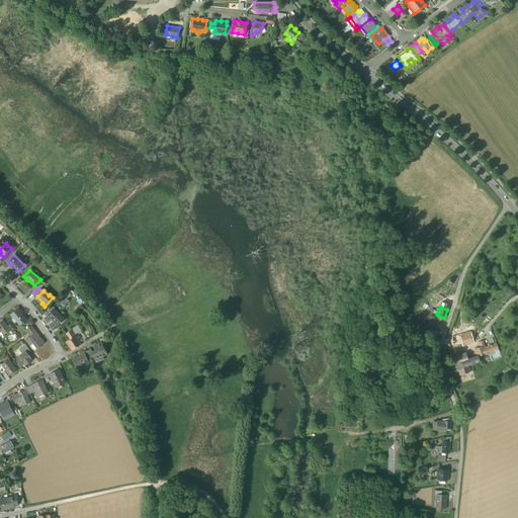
[(14,318),(20,325),(26,320),(18,309),(10,315),(13,319),(14,318)]
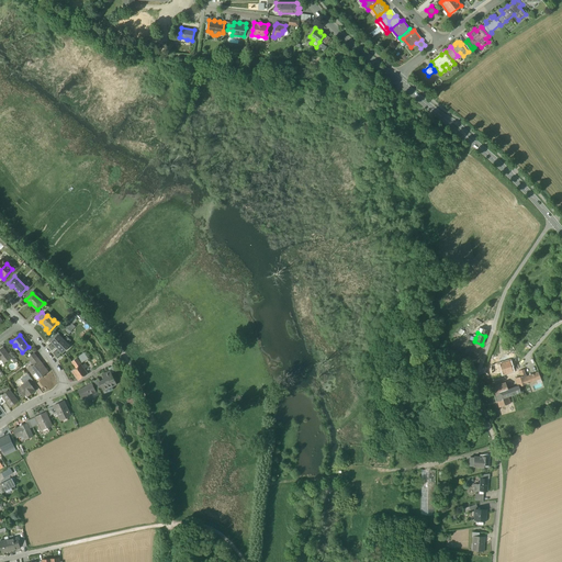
[(55,345),(63,352),(69,346),(65,343),(65,344),(57,336),(56,336),(52,341),(51,341),(55,346),(55,345)]
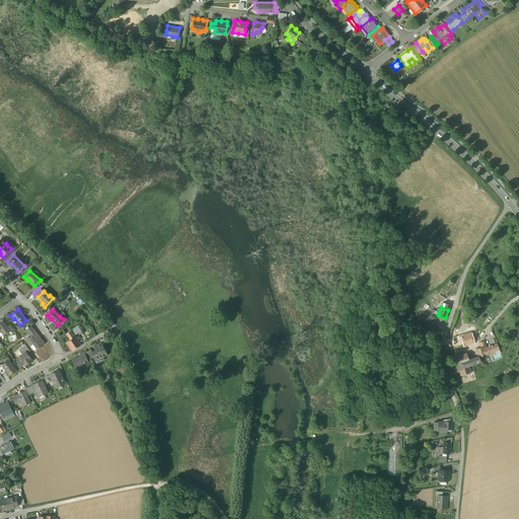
[(0,330),(4,336),(10,330),(7,327),(3,320),(0,322),(0,330)]
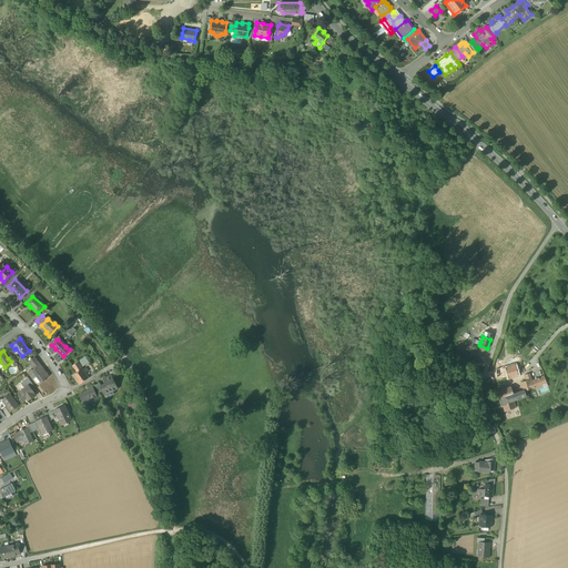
[(78,363),(81,367),(89,363),(84,357),(78,363)]
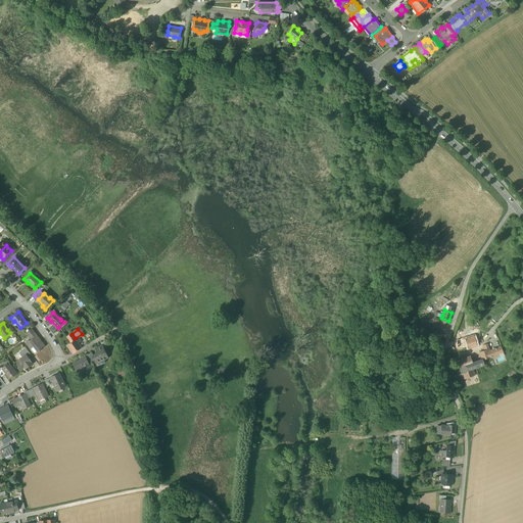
[(33,345),(38,351),(41,349),(45,346),(42,342),(42,343),(39,340),(36,336),(37,336),(34,332),(29,336),(32,339),(26,343),(30,348),(33,345)]
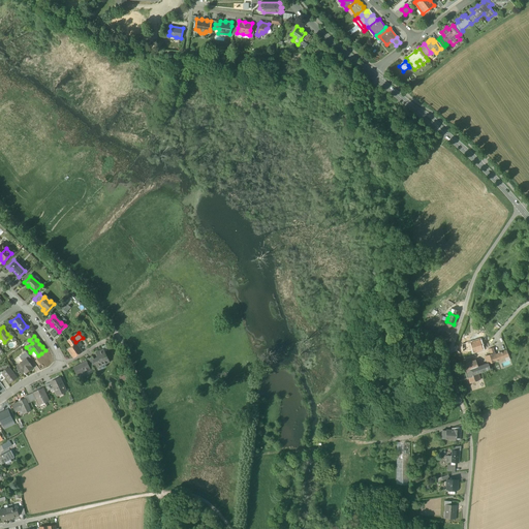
[(67,341),(71,347),(76,344),(75,342),(72,338),(67,341)]
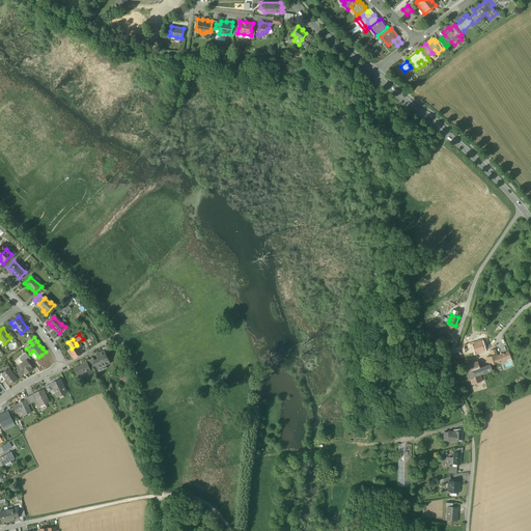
[(472,343),(464,344),(465,355),(475,354),(484,351),(481,341),(472,343)]
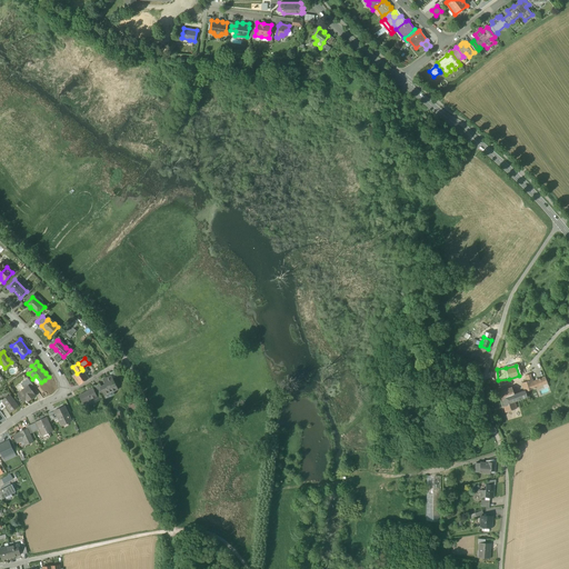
[(88,379),(82,370),(77,373),(72,377),(79,386),(88,379)]
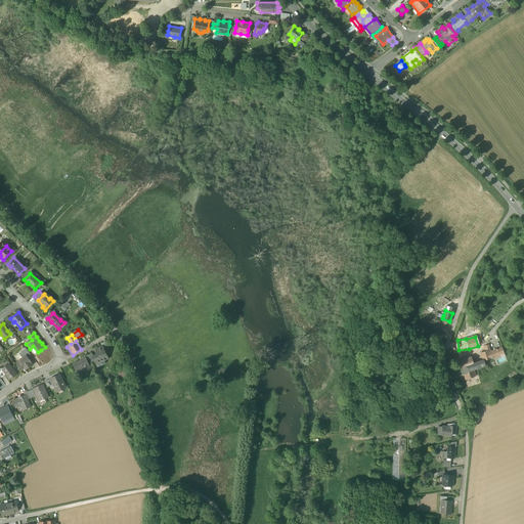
[(483,359),(483,360),(490,358),(492,357),(490,351),(488,344),(484,346),(485,350),(481,352),(483,359)]
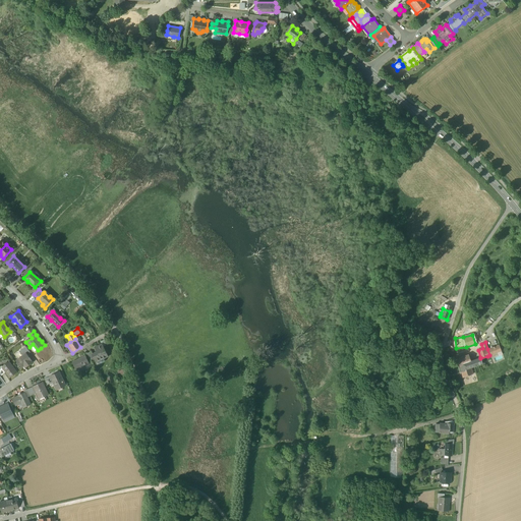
[(94,358),(96,361),(99,360),(108,356),(102,345),(98,347),(98,346),(95,347),(98,352),(93,355),(94,358)]
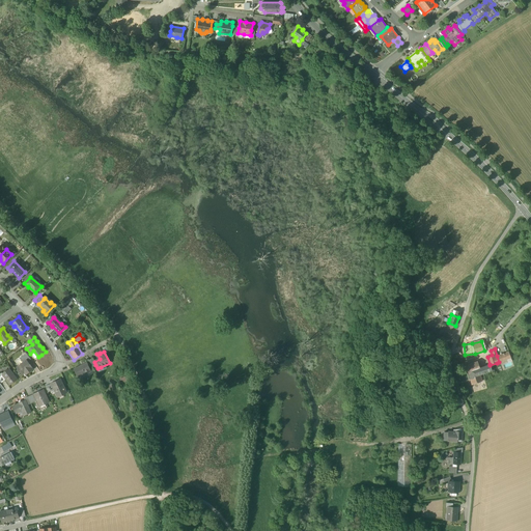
[(510,358),(508,352),(497,356),(499,362),(510,358)]
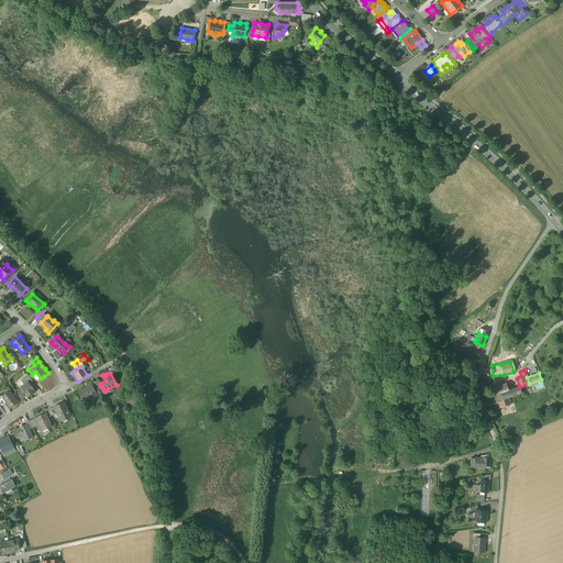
[(17,390),(23,398),(25,396),(28,398),(35,392),(34,390),(34,389),(30,384),(24,377),(21,379),(24,385),(17,390)]
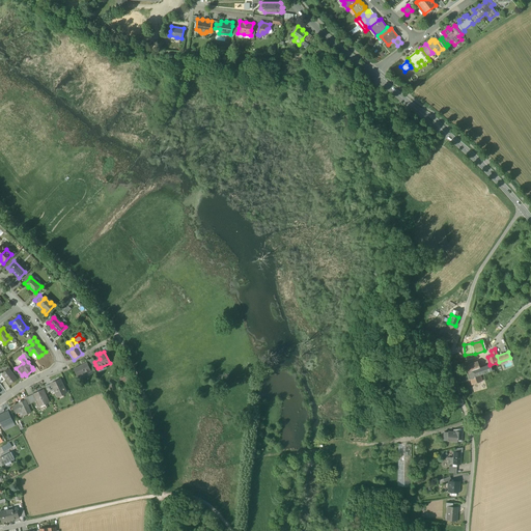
[(471,385),(482,381),(480,374),(478,369),(480,369),(479,367),(477,361),(466,365),(468,372),(471,385)]
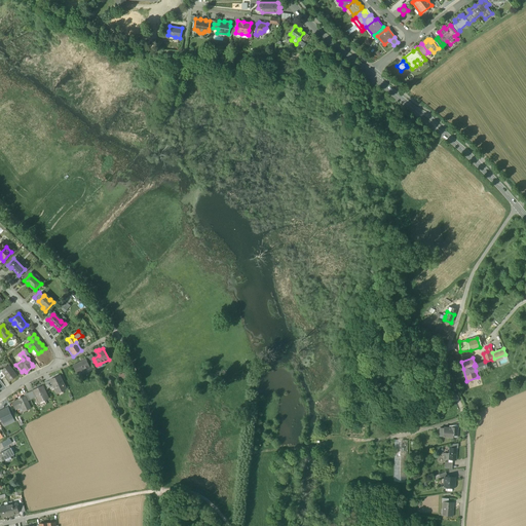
[(73,366),(76,373),(83,370),(85,373),(91,370),(87,363),(85,360),(73,366)]
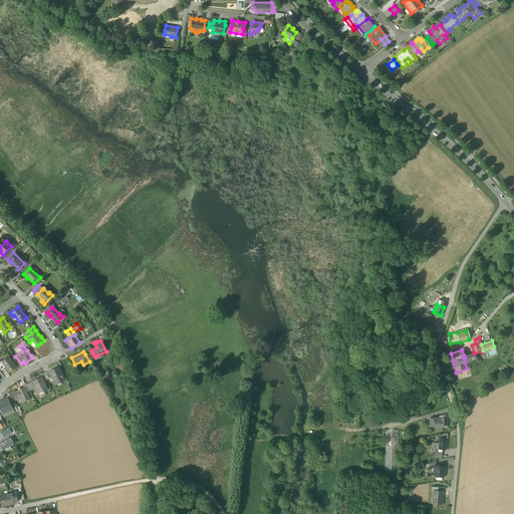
[(476,358),(475,356),(474,353),(474,352),(464,355),(465,357),(463,357),(465,362),(476,358)]
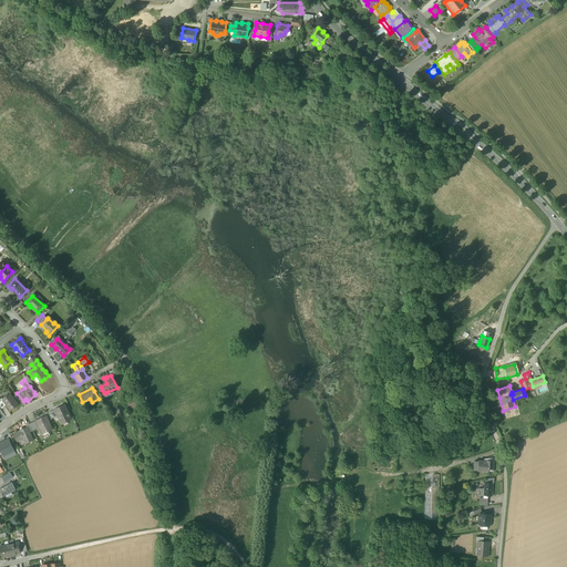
[(7,405),(10,411),(18,405),(10,394),(2,400),(7,405)]
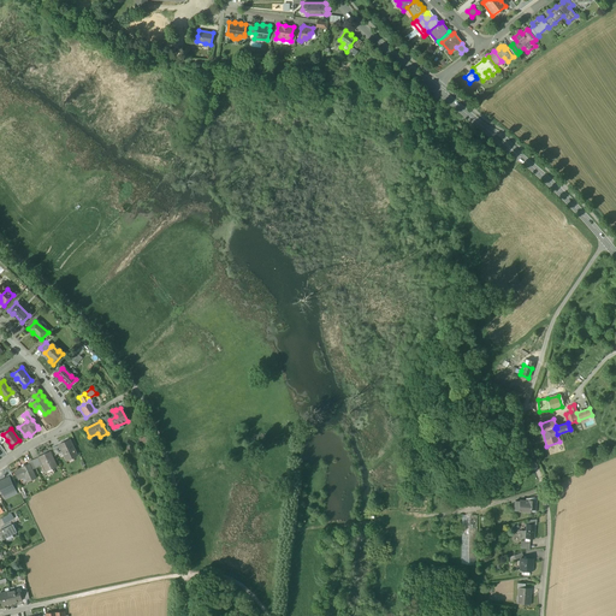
[(63,451),(66,460),(72,457),(73,458),(77,456),(70,439),(59,445),(63,451)]
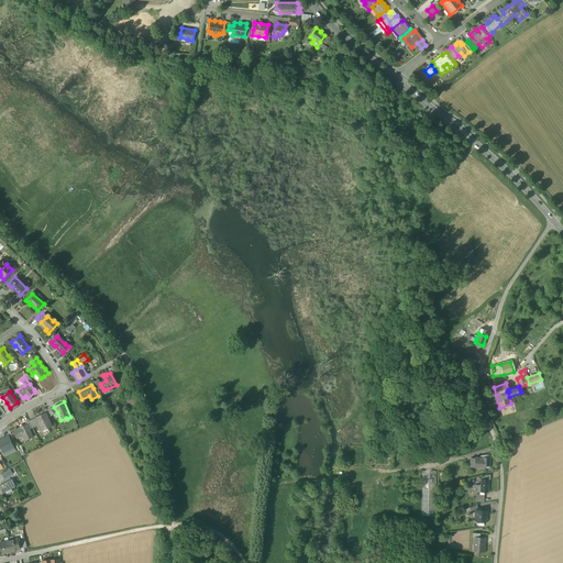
[(47,409),(51,416),(57,412),(54,407),(47,409)]
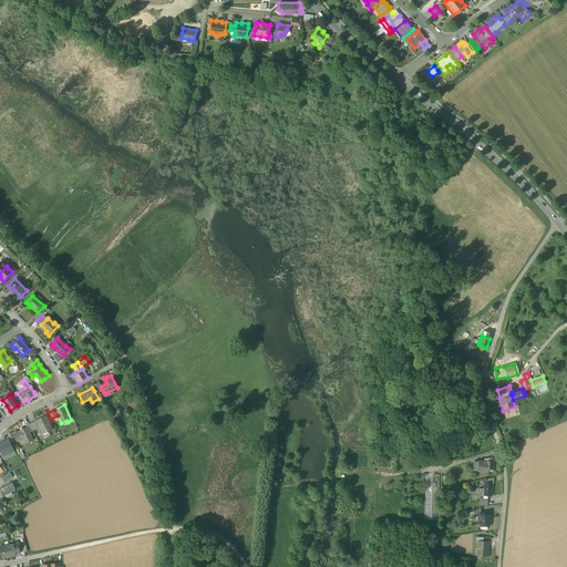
[(39,426),(42,434),(52,430),(45,415),(35,421),(39,426)]
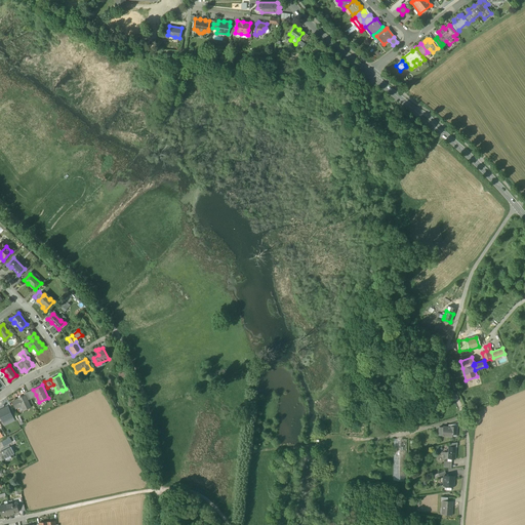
[(33,390),(27,393),(30,398),(36,395),(33,390)]
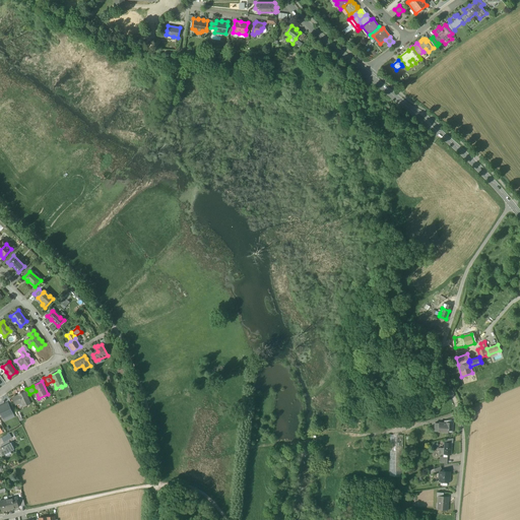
[(22,401),(24,406),(30,403),(26,396),(24,392),(12,398),(15,405),(20,402),(22,401)]
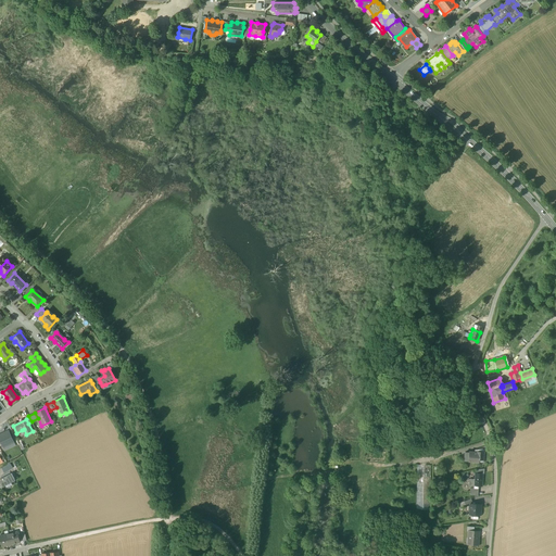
[(9,431),(0,434),(0,441),(2,445),(2,446),(13,441),(9,431)]
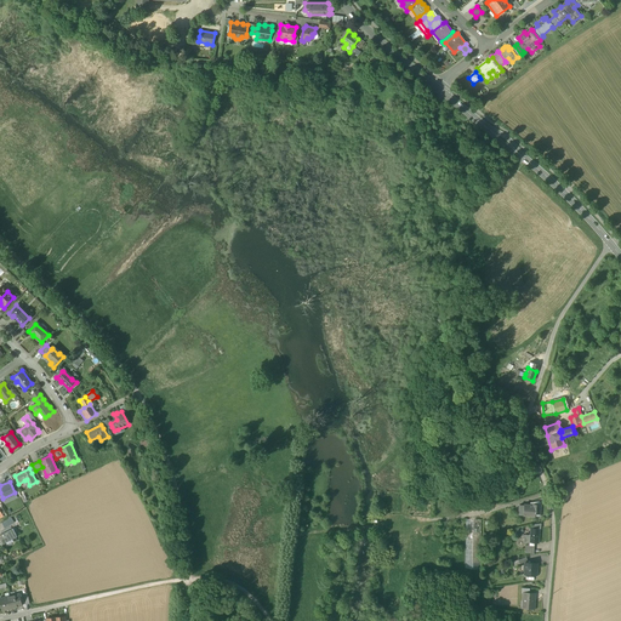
[(523,514),(531,516),(531,506),(519,505),(518,514),(523,514)]
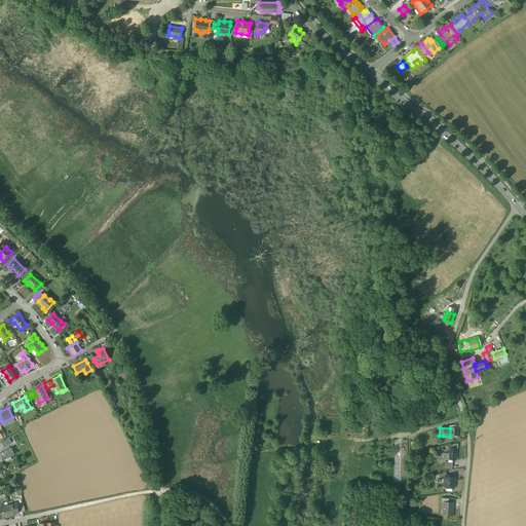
[(1,443),(4,448),(10,444),(8,439),(1,443)]
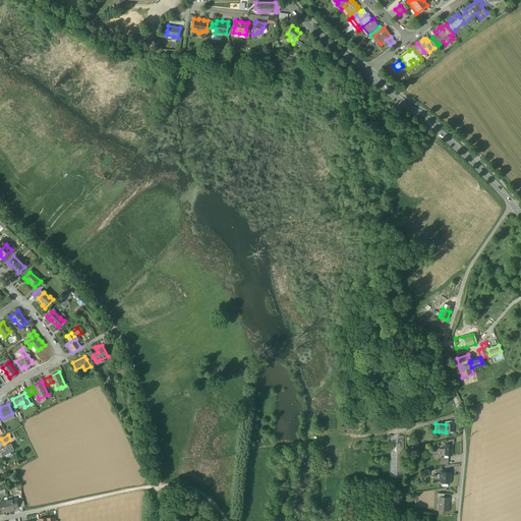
[(390,475),(401,476),(402,439),(391,439),(390,475)]
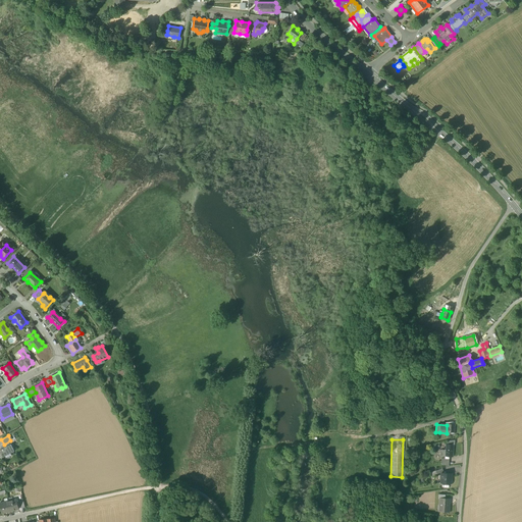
[(446,450),(445,451),(445,456),(450,456),(453,456),(453,444),(447,444),(446,444),(446,450)]
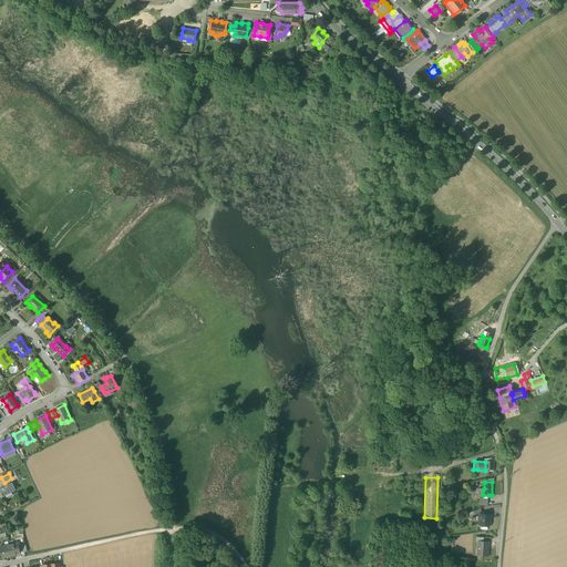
[(0,488),(0,495),(0,496),(14,488),(11,483),(0,488)]
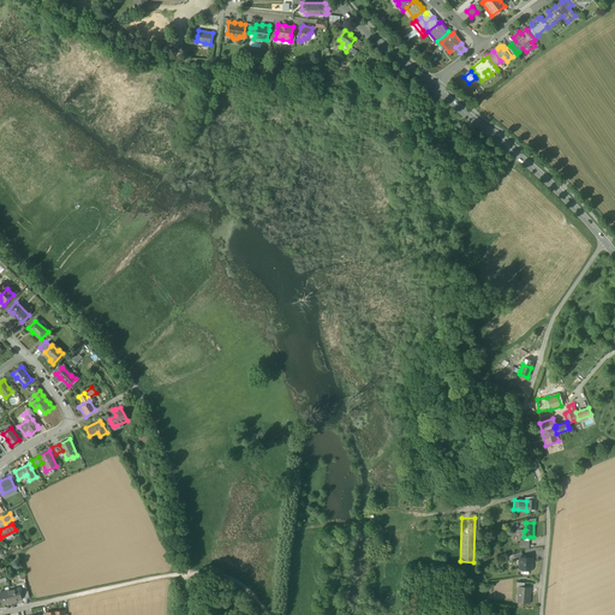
[(530,537),(524,537),(524,538),(520,538),(519,548),(529,548),(530,537)]
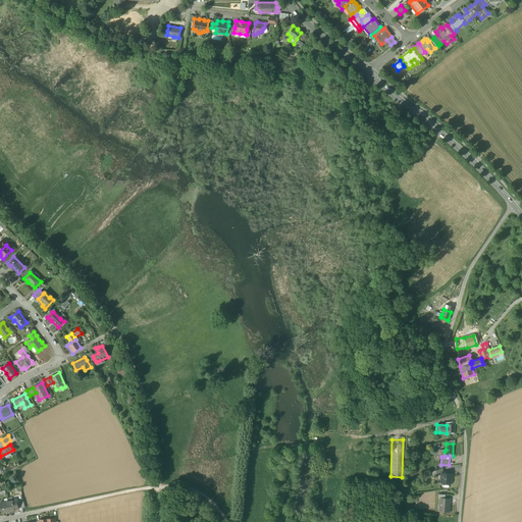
[(440,482),(450,483),(450,477),(451,478),(452,473),(441,472),(440,482)]
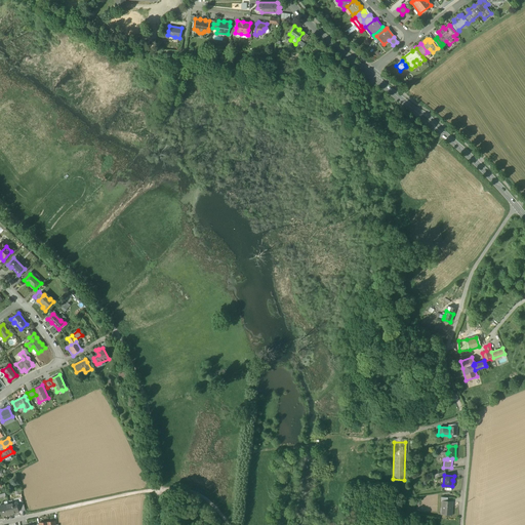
[(441,513),(451,514),(452,501),(447,501),(442,500),(441,513)]
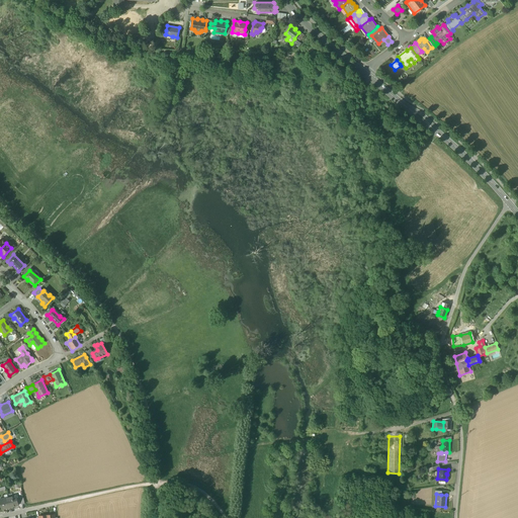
[(16,496),(8,498),(10,508),(18,506),(16,496)]
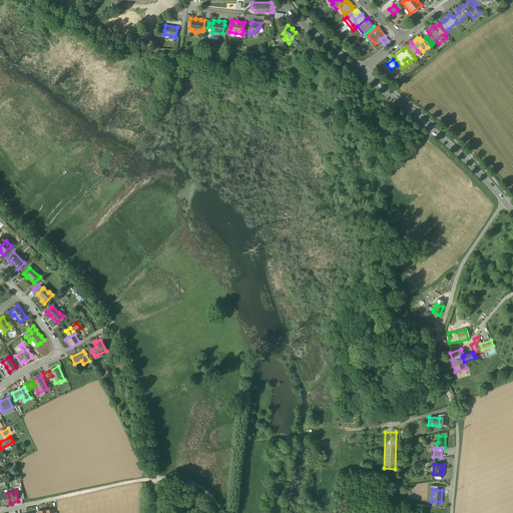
[(0,499),(1,505),(10,503),(8,493),(0,494),(0,499)]
